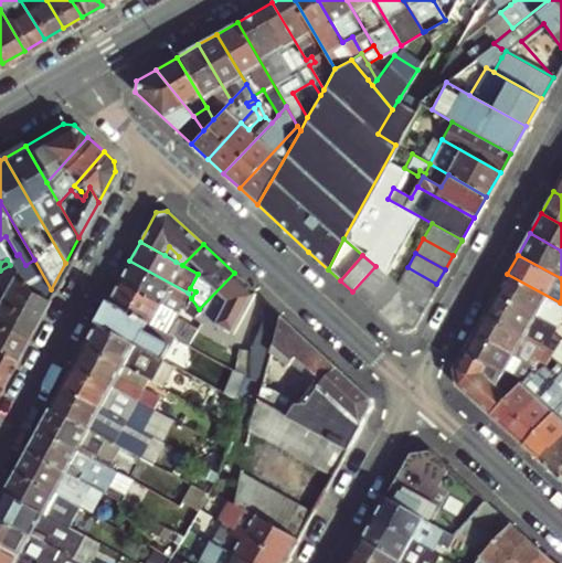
[(129,261),(119,280),(177,312),(188,293),(129,261)]
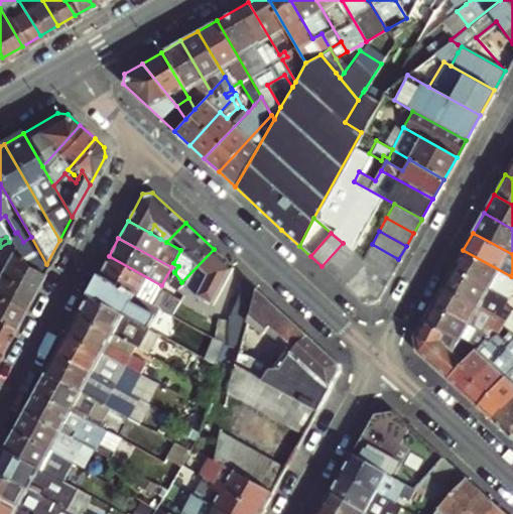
[(343,243),(322,266),(333,276),(354,253),(343,243)]
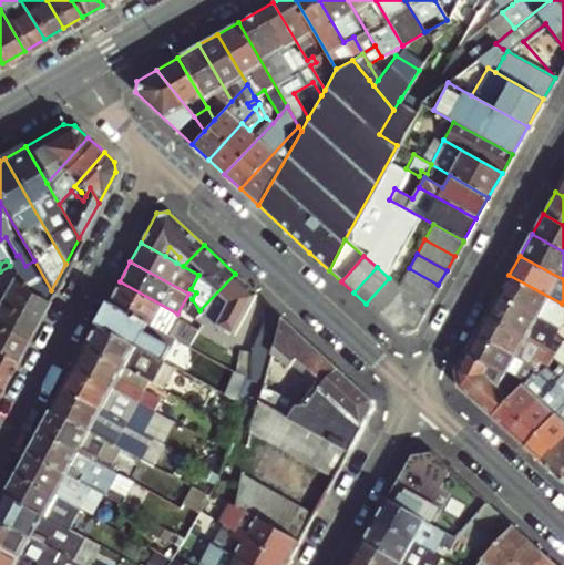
[(409,268),(400,283),(430,300),(438,285),(409,268)]
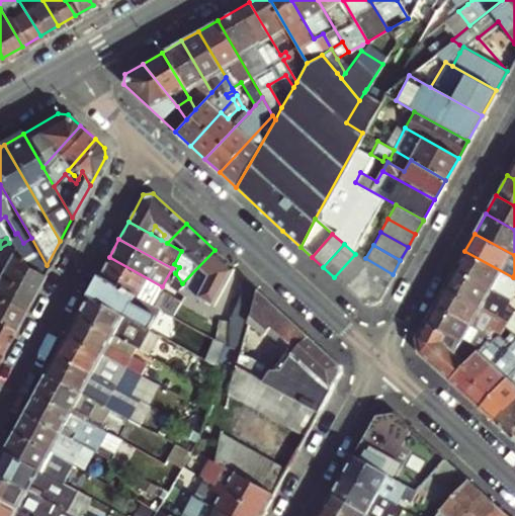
[(20,263),(11,247),(0,260),(0,275),(31,292),(41,274),(20,263)]
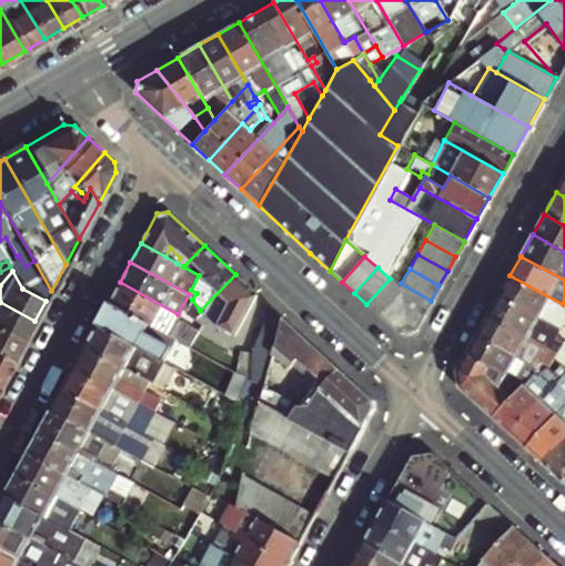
[(235,274),(200,311),(211,326),(231,332),(256,293),(235,274)]
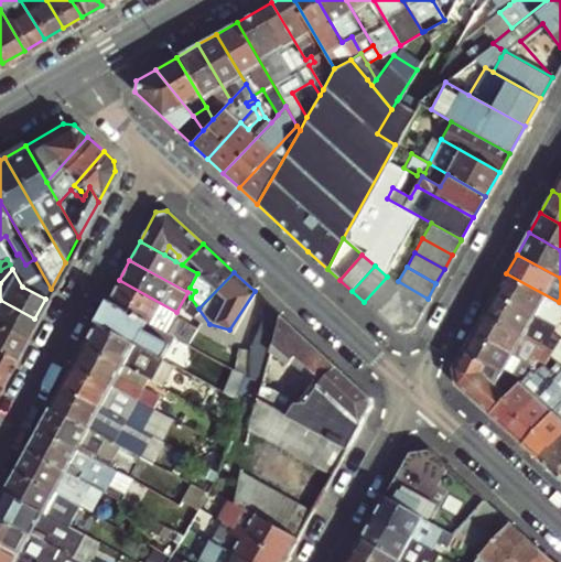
[(560,317),(560,300),(560,301),(559,302),(506,273),(495,292),(554,325),(559,316),(560,317)]
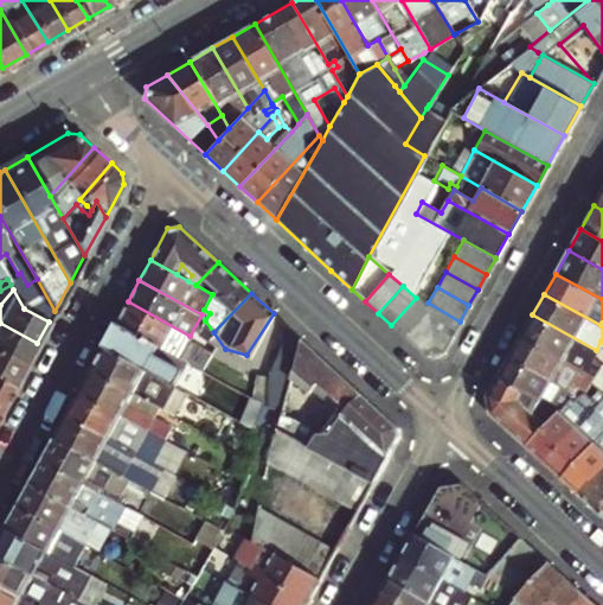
[(416,298),(391,325),(405,337),(419,319),(427,307),(416,298)]
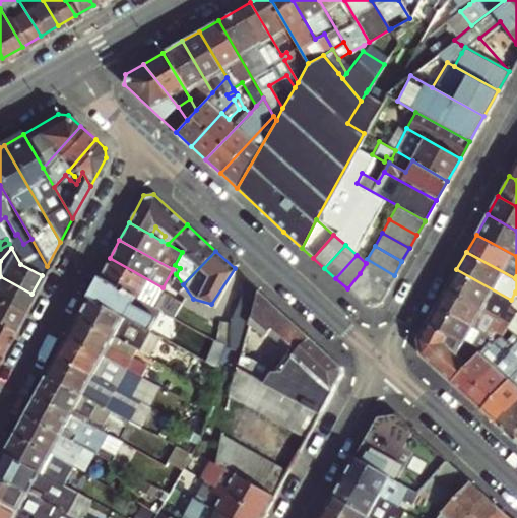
[(163,287),(110,258),(100,276),(134,296),(172,316),(179,304),(159,293),(163,287)]
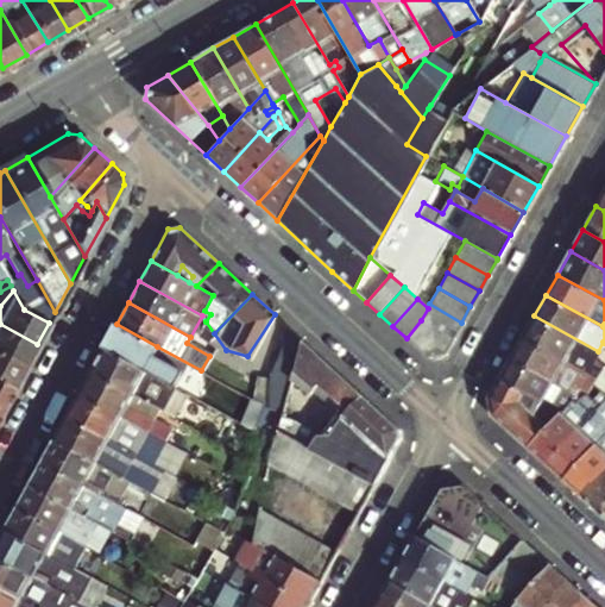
[(428,308),(421,320),(453,338),(461,323),(429,304),(428,308)]
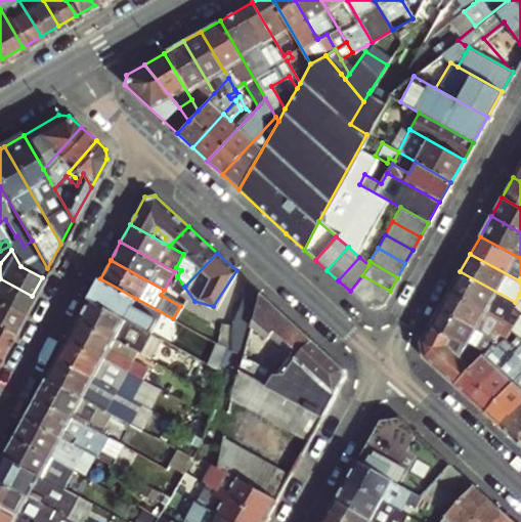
[(503,312),(508,314),(511,310),(515,302),(460,271),(449,290),(498,317),(501,316),(503,312)]
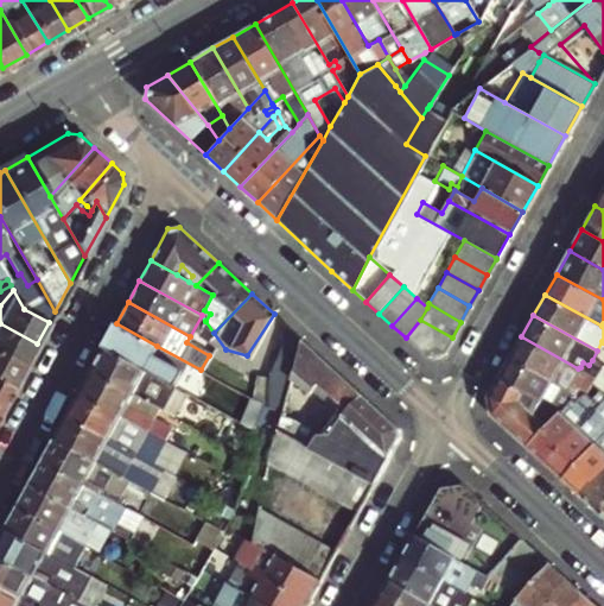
[(420,320),(406,338),(426,357),(444,352),(452,338),(420,320)]
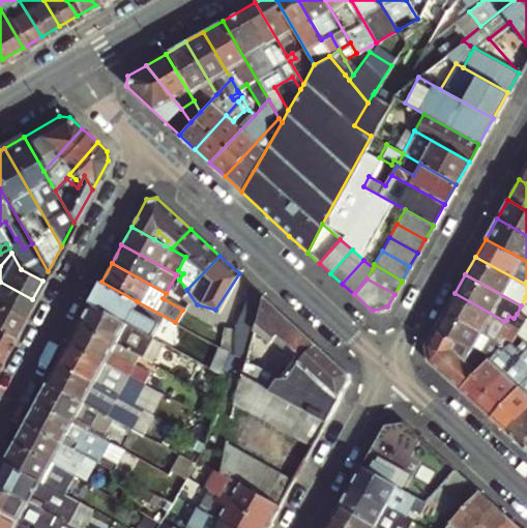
[(0,306),(22,318),(32,299),(0,282),(0,306)]
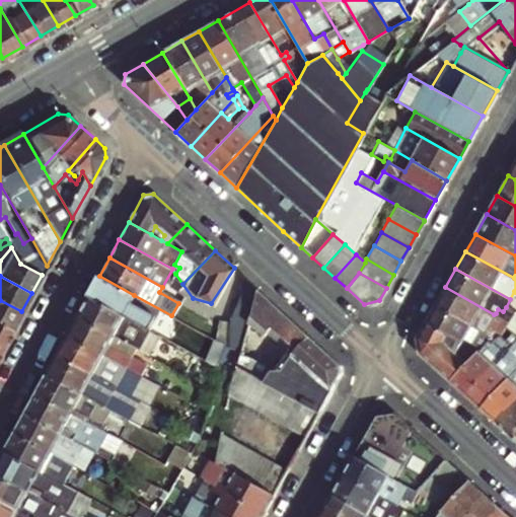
[(131,301),(134,295),(99,276),(88,295),(149,328),(156,315),(131,301)]
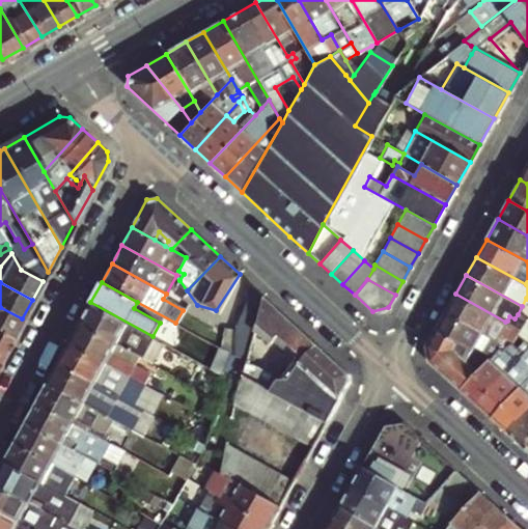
[(500,335),(504,337),(515,318),(509,316),(507,321),(505,322),(455,294),(445,312),(496,340),(498,336),(500,335)]
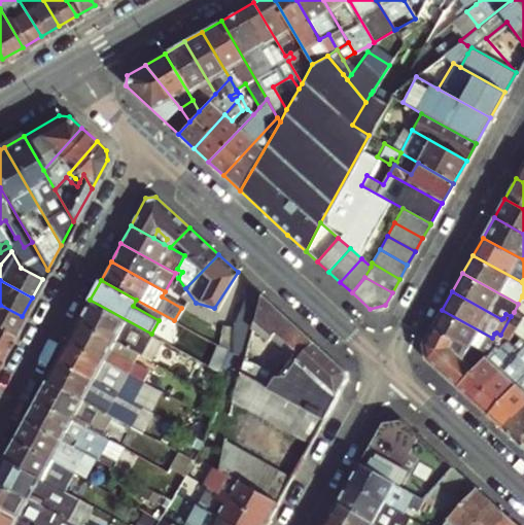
[(262,293),(247,326),(266,339),(274,330),(287,317),(262,294),(262,293)]
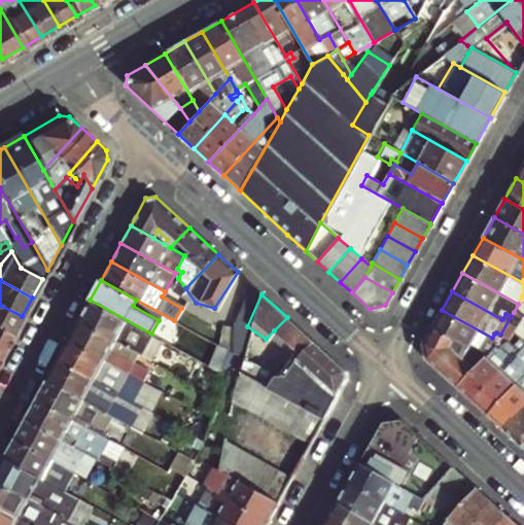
[(90,300),(78,320),(138,352),(147,357),(159,337),(151,334),(90,300)]
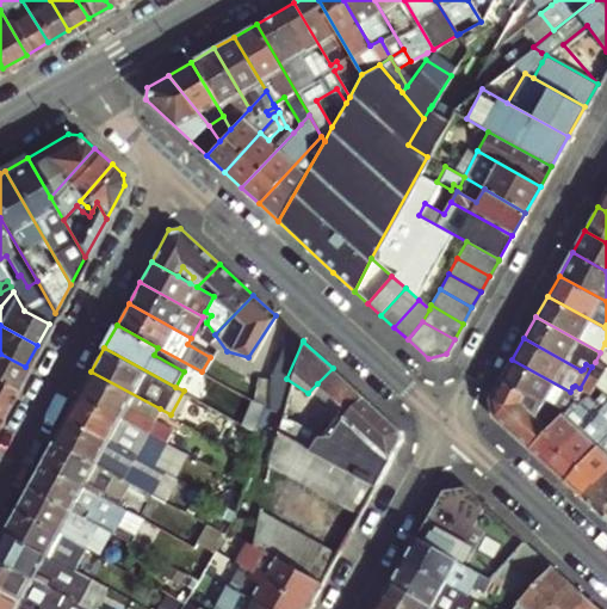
[(0,377),(14,386),(25,367),(0,354),(0,377)]
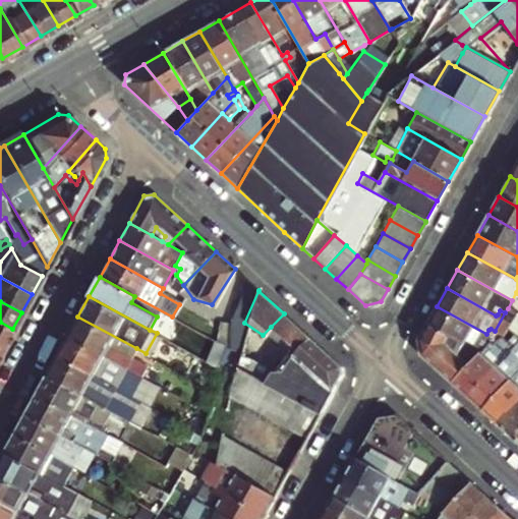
[(209,321),(179,304),(172,316),(203,333),(209,321)]
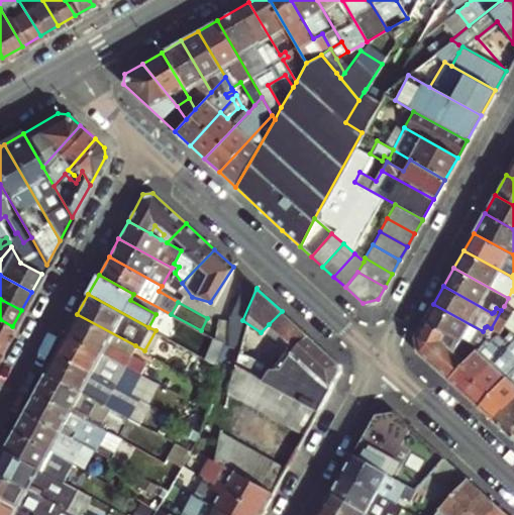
[(488,334),(491,328),(487,326),(485,327),(483,331),(433,304),(423,321),(469,347),(474,341),(478,345),(485,338),(488,340),(491,336),(488,334)]
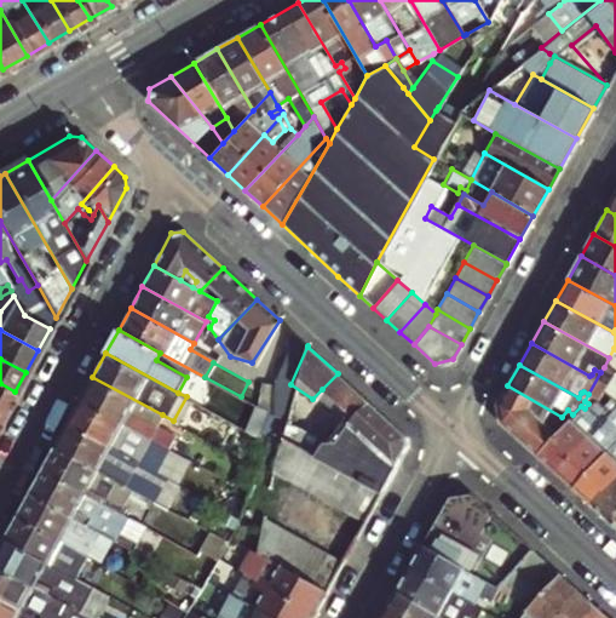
[(347,412),(343,418),(395,464),(406,446),(404,435),(338,373),(322,389),(347,412)]
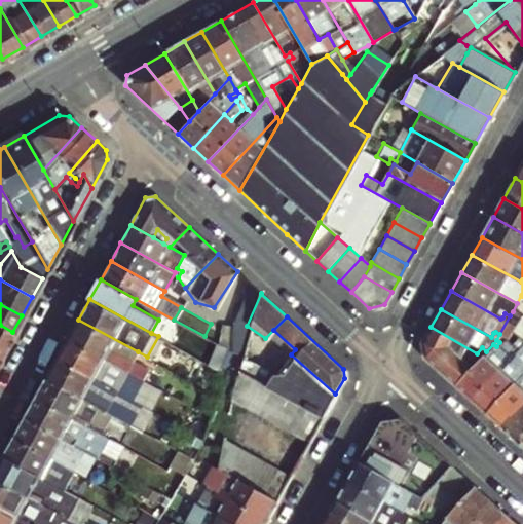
[(138,351),(78,320),(68,338),(127,371),(140,377),(145,368),(132,361),(138,351)]
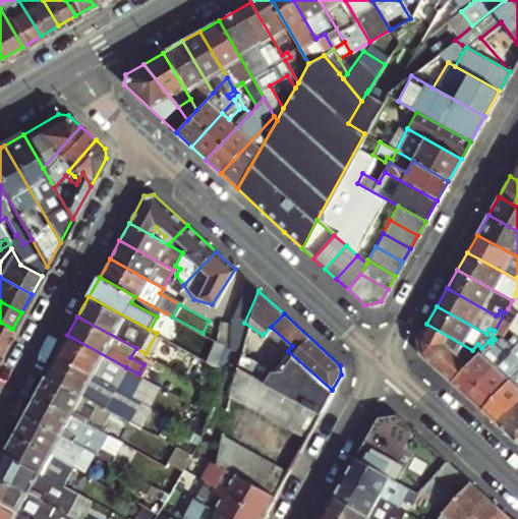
[(0,351),(12,329),(0,322),(0,351)]
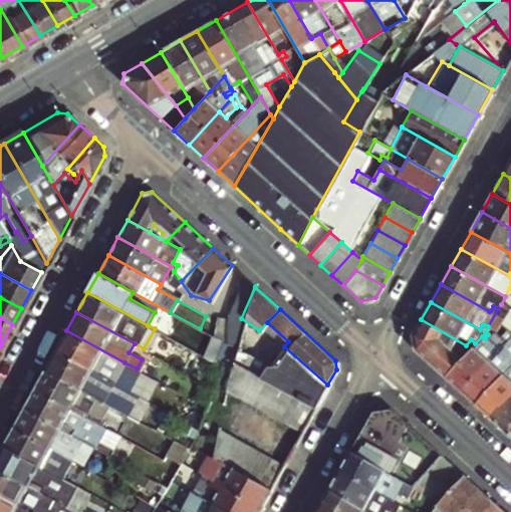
[(466,345),(421,319),(413,334),(415,350),(445,376),(471,347),(466,345)]
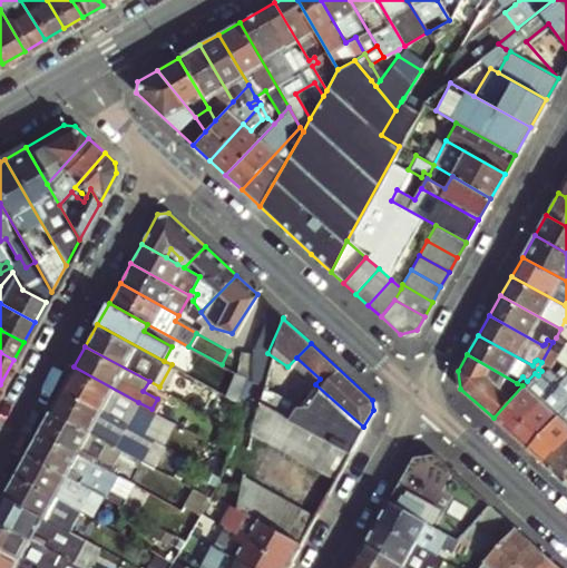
[(551,379),(556,383),(566,370),(566,362),(558,354),(541,371),(538,375),(535,373),(527,381),(522,376),(517,383),(522,385),(494,418),(510,433),(553,387),(548,382),(551,379)]
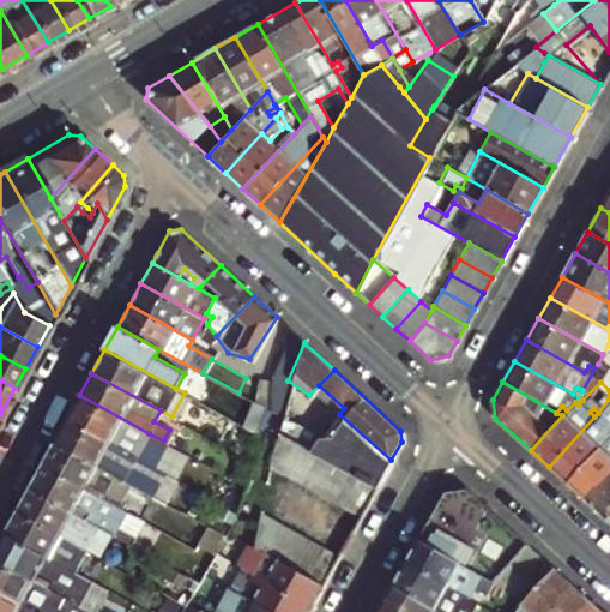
[(79,395),(66,419),(136,456),(149,433),(79,395)]
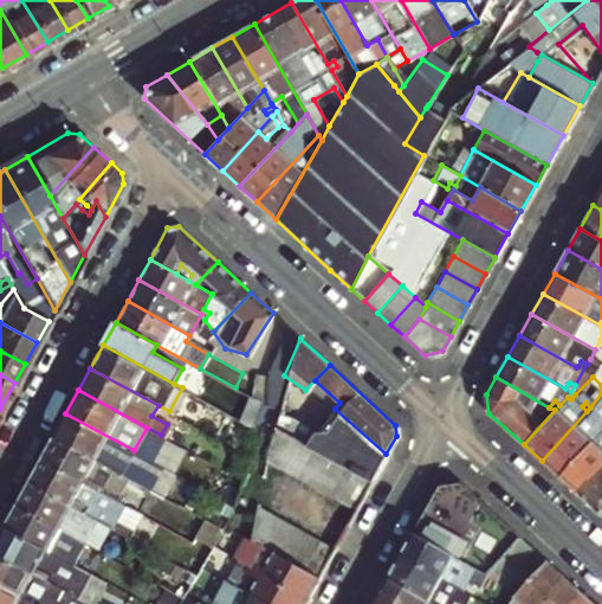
[(601,424),(599,421),(601,417),(590,407),(586,403),(582,406),(587,411),(542,461),(560,476),(601,428),(601,424)]
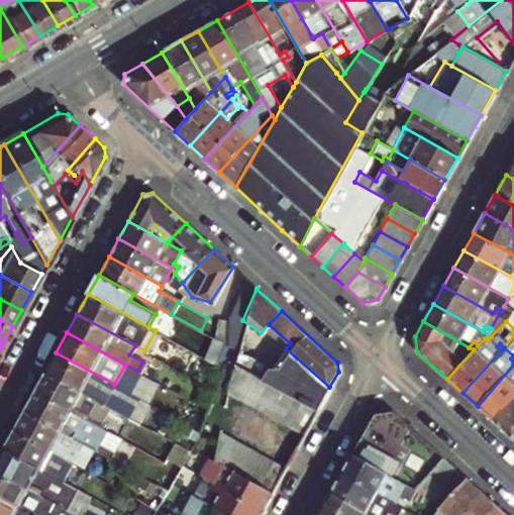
[(261,380),(267,369),(230,348),(226,361),(261,380)]
